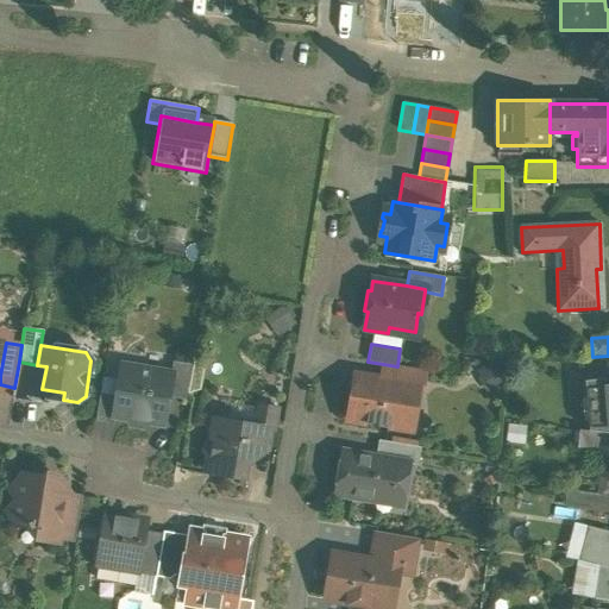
[(37,365),(19,362),(14,388),(13,399),(39,403),(42,389),(46,366),(37,365)]
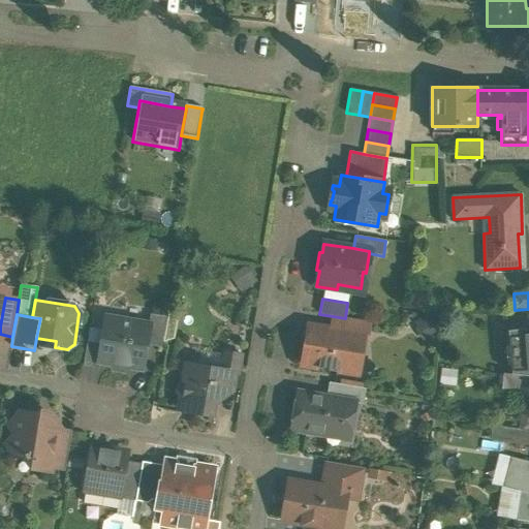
[(166,317),(151,314),(149,324),(150,324),(146,345),(161,348),(166,317)]
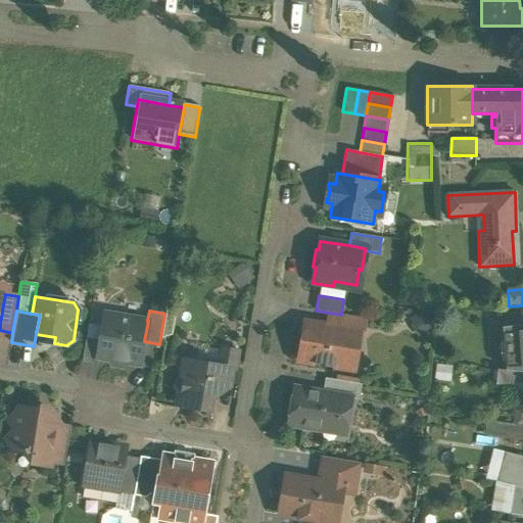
[(341,315),(329,313),(327,326),(334,327),(333,330),(354,334),(354,335),(363,336),(366,319),(341,315)]
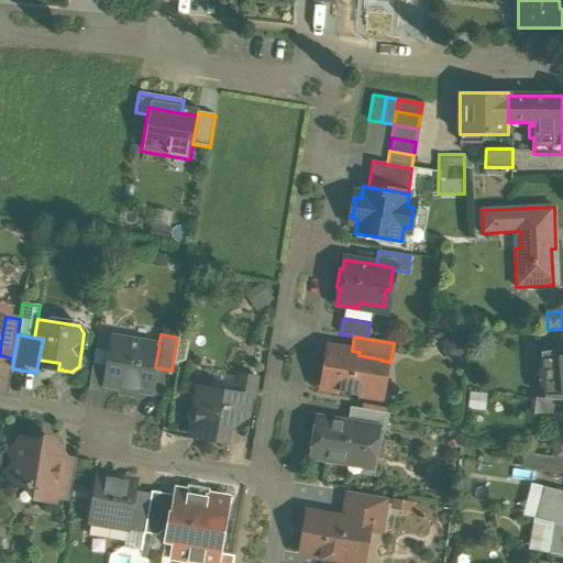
[(158,345),(114,338),(109,366),(106,386),(107,386),(147,393),(152,389),(155,367),(159,345),(158,345)]
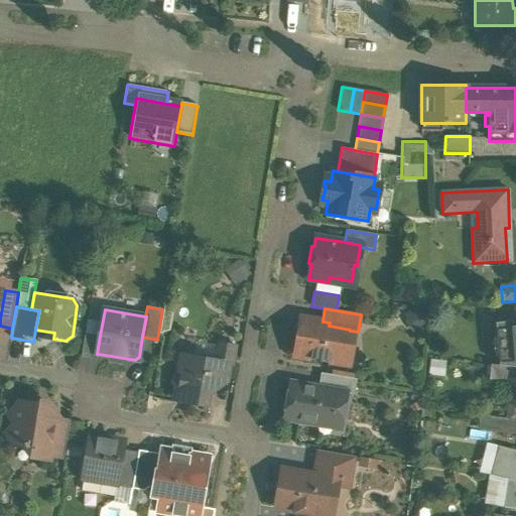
[(323,321),(301,317),(295,357),(329,363),(330,357),(346,359),(350,331),(350,330),(329,326),(330,323),(323,321)]
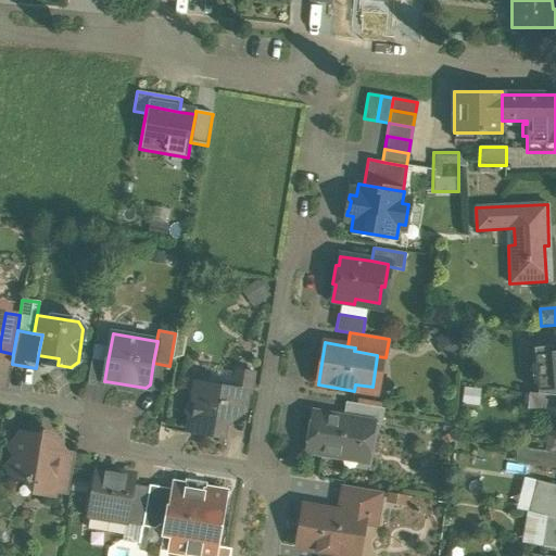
[(555,345),(533,349),(538,394),(555,395),(555,345)]
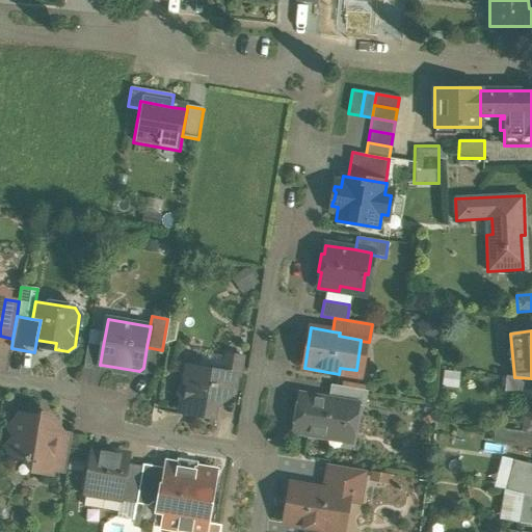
[(103,346),(87,343),(83,368),(100,371),(101,365),(100,365),(103,346)]
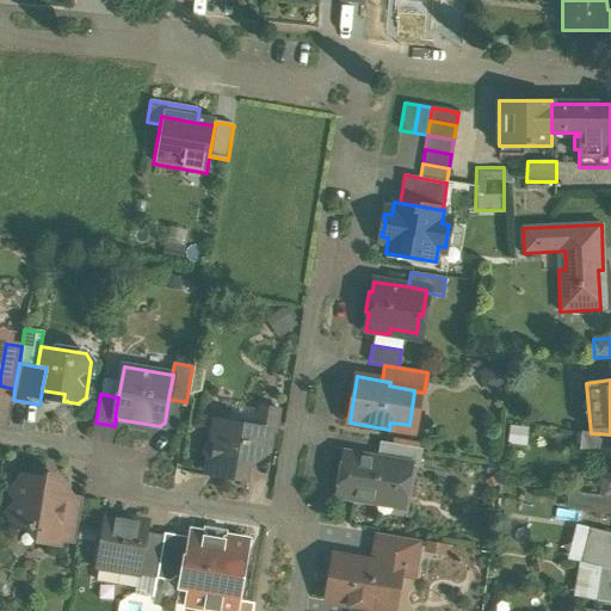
[(236,425),(216,421),(213,442),(207,445),(205,455),(209,461),(207,473),(245,480),(246,468),(252,463),(254,450),(270,452),(277,411),(260,408),(257,424),(242,421),(236,425)]
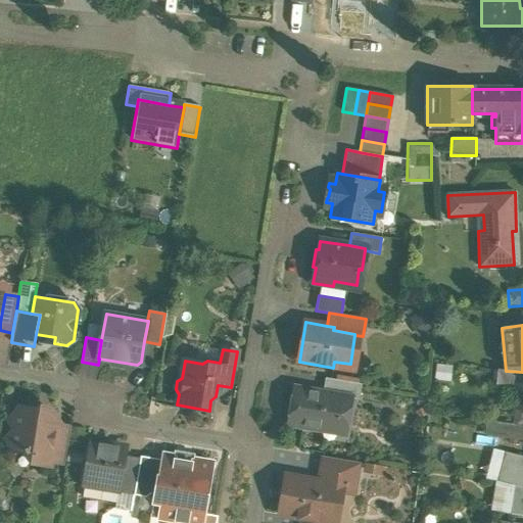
[(497,370),(487,369),(486,377),(496,379),(497,370)]
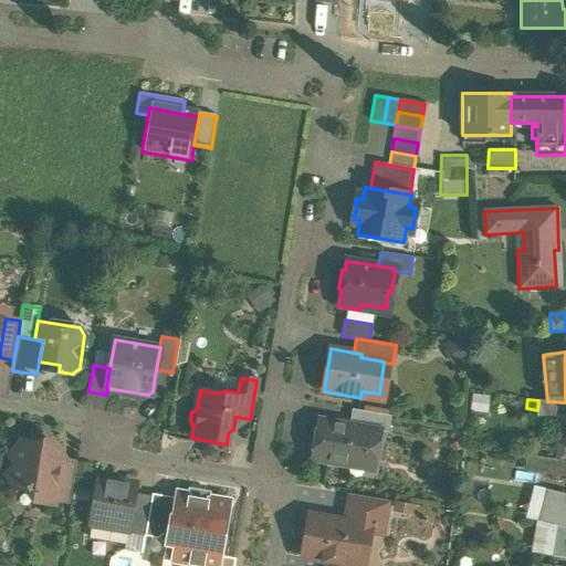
[(565,402),(547,401),(538,400),(537,410),(536,416),(565,413),(565,402)]
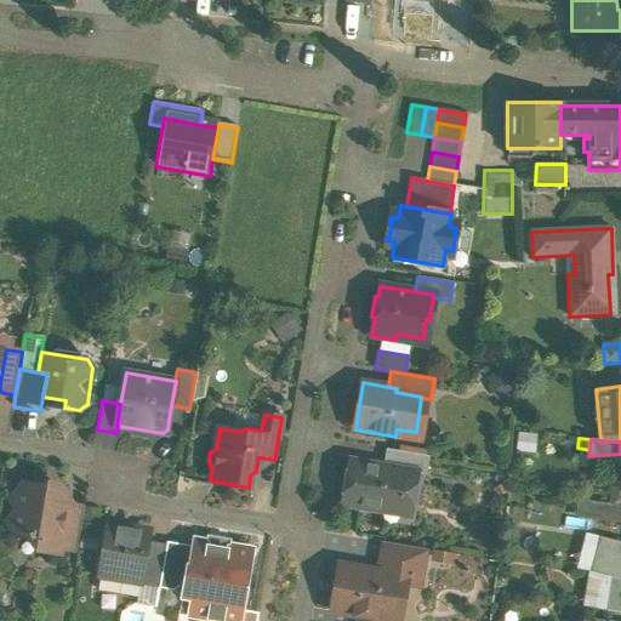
[(428,456),(386,449),(383,466),(411,471),(410,472),(426,474),(428,456)]
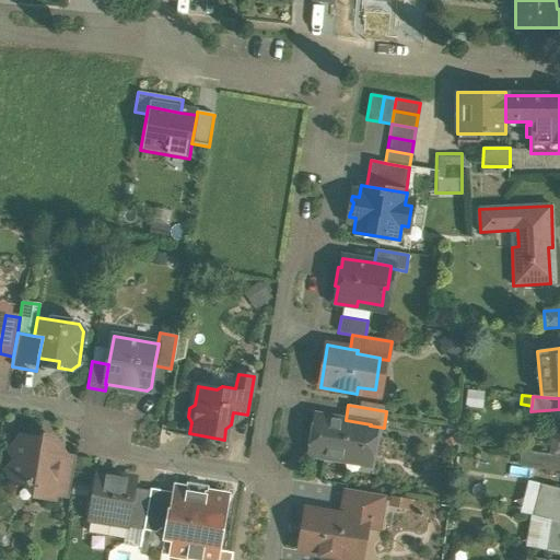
[(338,421),(314,417),(308,454),(324,456),(323,458),(342,462),(343,453),(365,457),(370,426),(371,424),(346,420),(338,419),(338,421)]
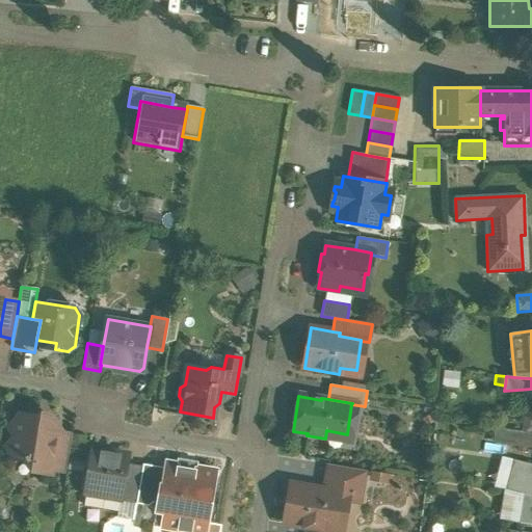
[(522,420),(505,418),(505,413),(495,413),(495,429),(498,429),(521,432),(522,420)]
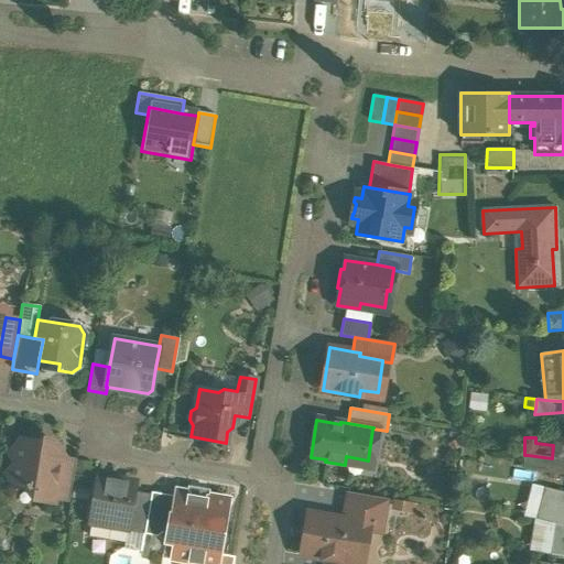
[(51,448),(35,446),(35,443),(22,441),(11,454),(17,464),(8,475),(14,486),(25,488),(34,499),(54,502),(62,459),(62,456),(54,444),(51,448)]
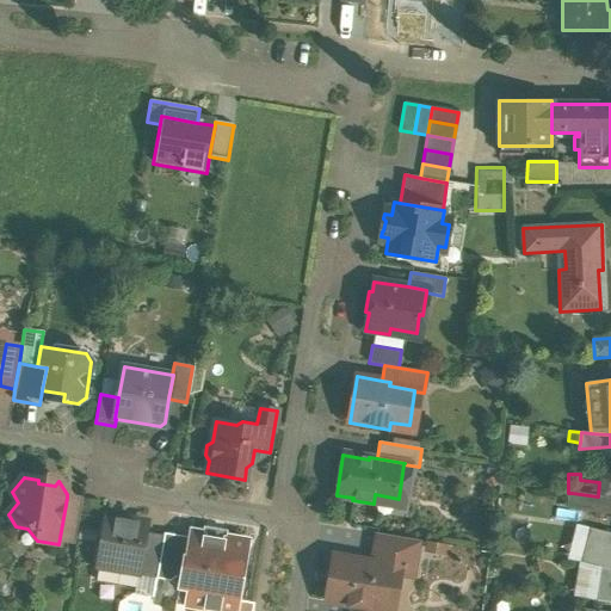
[(610,498),(598,497),(572,493),(569,510),(610,514),(610,498)]
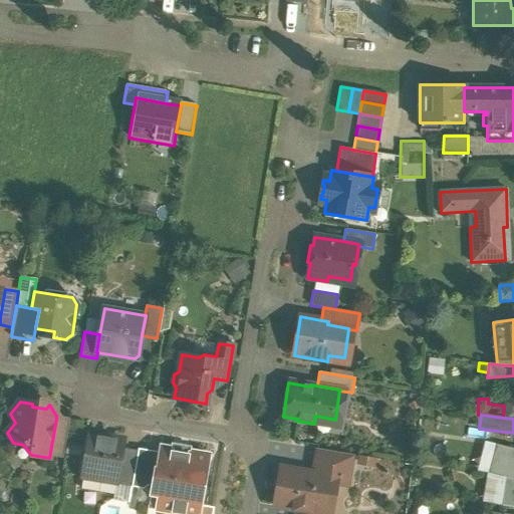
[(69,421),(56,419),(50,454),(63,457),(69,421)]
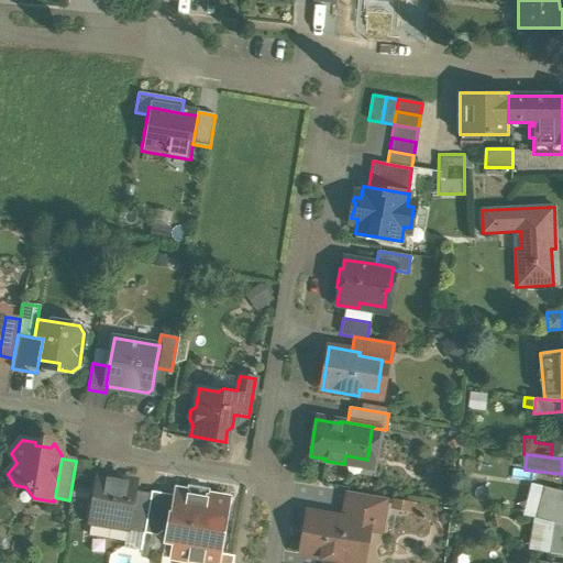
[(135,483),(98,476),(90,521),(127,528),(128,528),(133,492),(135,483)]
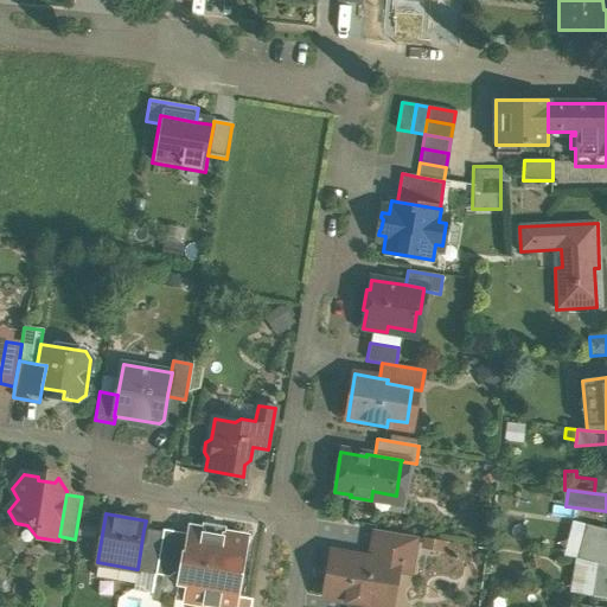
[(606,535),(566,525),(561,548),(600,558),(599,563),(606,564),(606,535)]
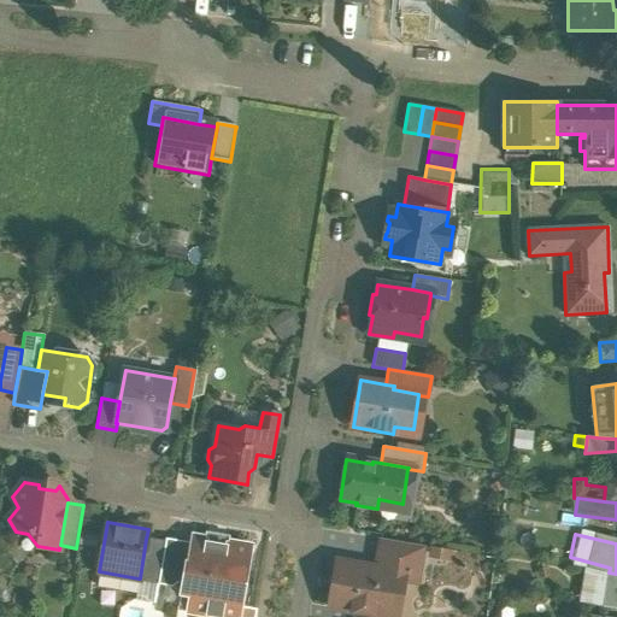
[(250,546),(193,536),(192,546),(188,564),(186,564),(183,583),(182,588),(192,589),(188,612),(212,616),(213,606),(239,610),(250,546)]
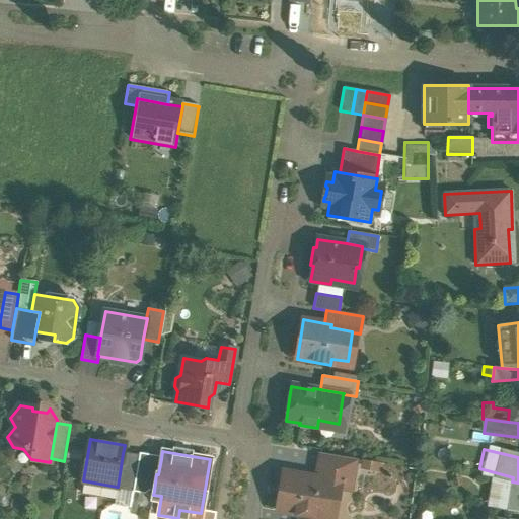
[(139,455),(123,453),(118,487),(117,487),(116,489),(133,492),(139,456),(139,455)]
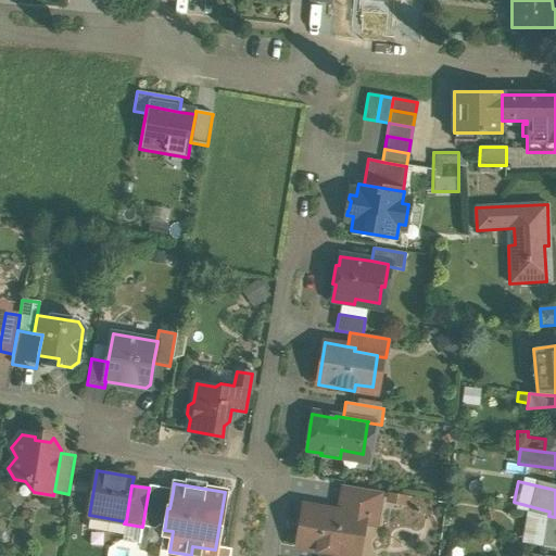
[(381,492),(343,485),(338,512),(365,516),(364,523),(376,526),(381,492)]
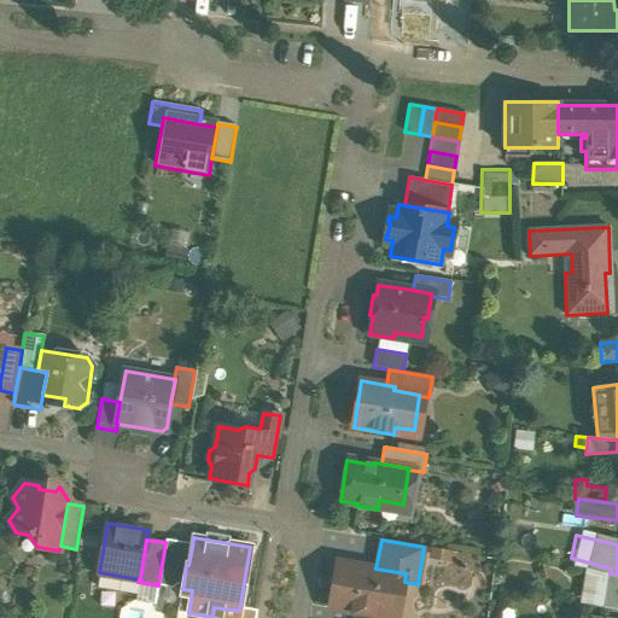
[(192,547),(165,543),(158,586),(172,588),(179,583),(184,584),(186,565),(188,565),(192,547)]
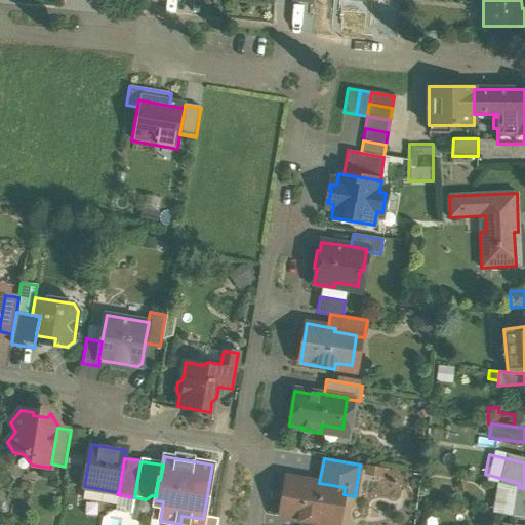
[(361,463),(359,473),(381,477),(382,467),(361,463)]
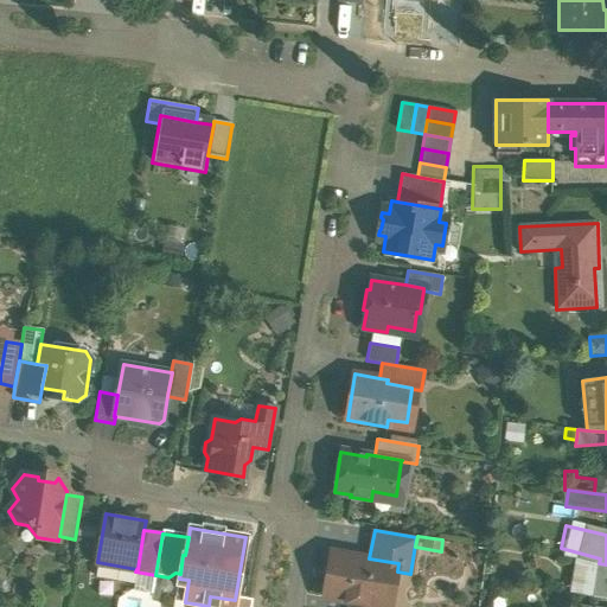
[(356,561),(352,555),(342,563),(332,562),(331,569),(328,568),(323,599),(345,602),(368,606),(370,595),(375,592),(387,594),(388,587),(395,588),(397,572),(398,563),(369,558),(362,557),(356,561)]
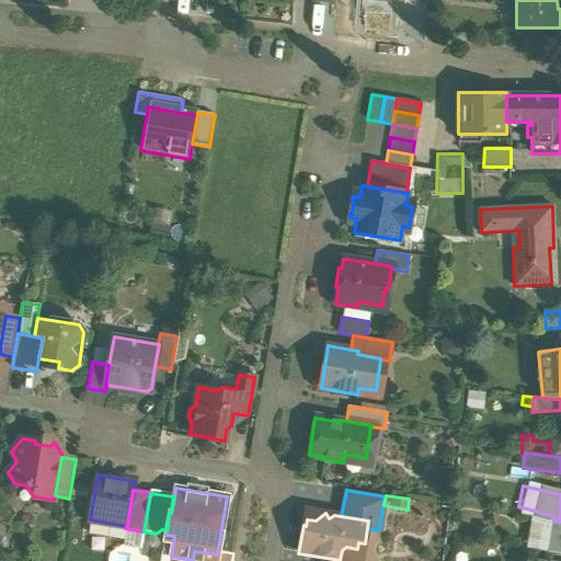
[(560,522),(553,521),(548,519),(544,550),(560,552),(560,522)]
